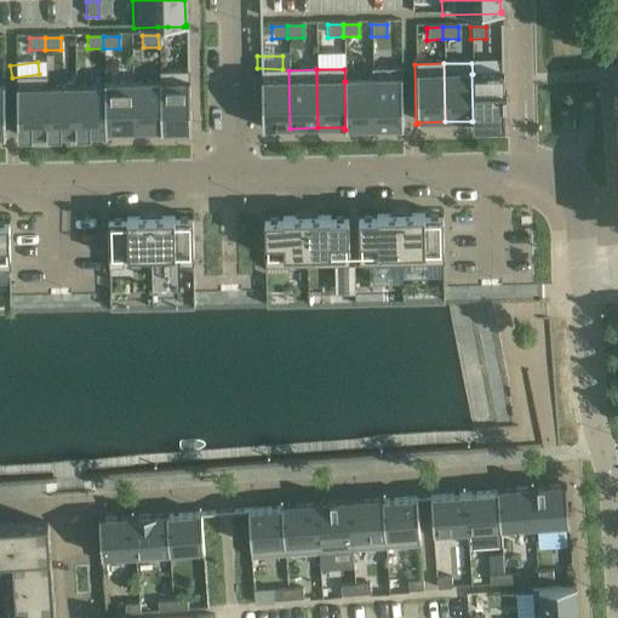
[(262,72),(259,72),(261,131),(263,131),(263,129),(290,129),(289,70),(262,72)]
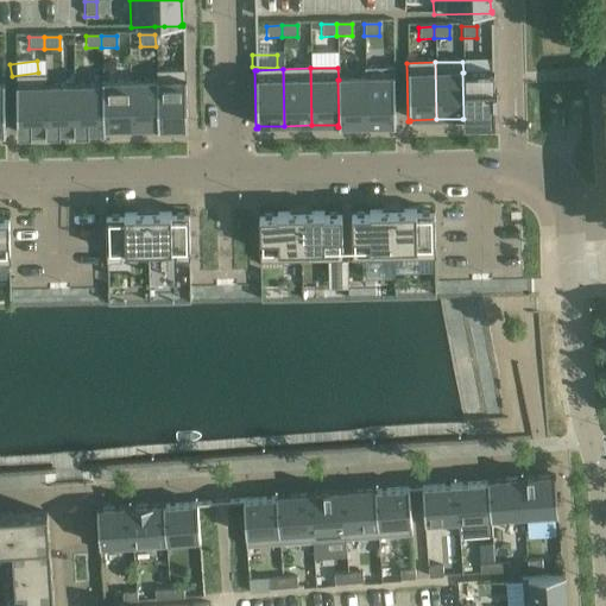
[(184,71),(155,73),(155,83),(156,83),(157,131),(158,131),(158,128),(184,128),(184,130),(185,130),(184,71)]
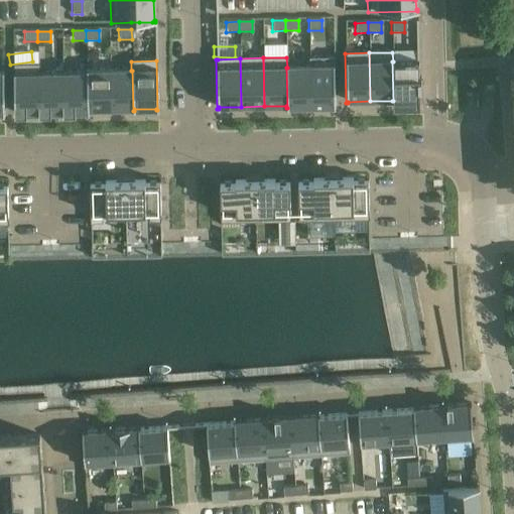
[(393,101),(392,101),(392,105),(394,105),(418,105),(418,88),(419,88),(419,85),(419,81),(419,78),(418,78),(417,61),(415,61),(393,61),(392,61),(393,101)]
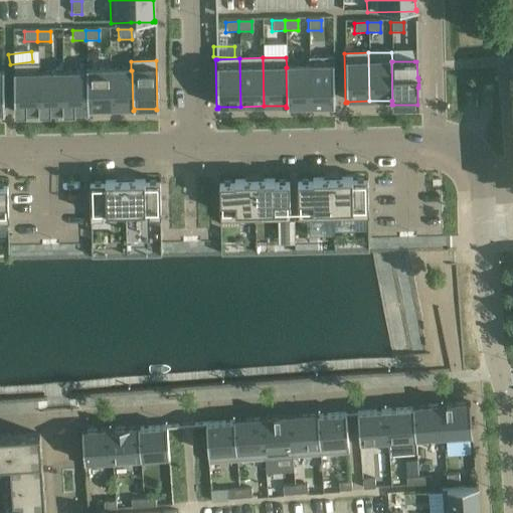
[(38,64),(12,65),(13,113),(13,115),(38,114),(37,74),(38,74),(38,64)]
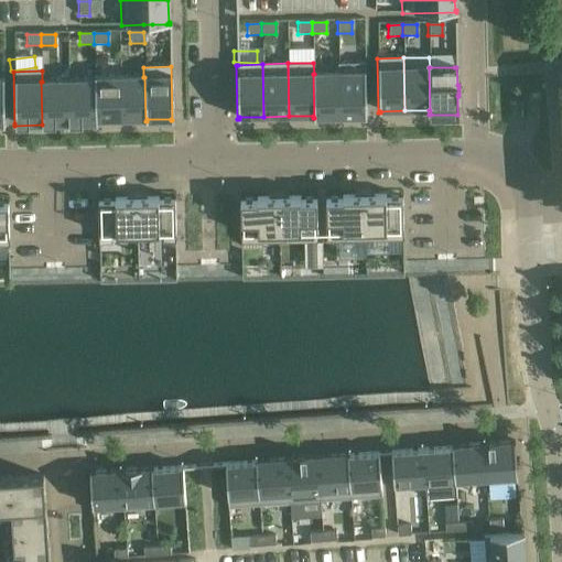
[(363,73),(338,73),(339,117),(364,116),(364,117),(365,117),(364,71),(363,71),(363,73)]
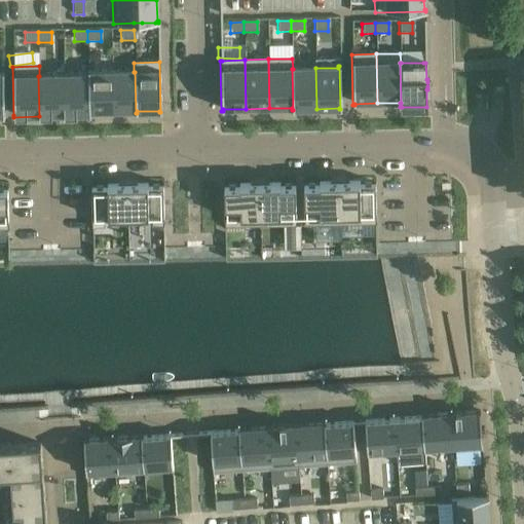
[(293,69),(292,69),(293,110),(293,109),(316,109),(315,68),(293,69)]
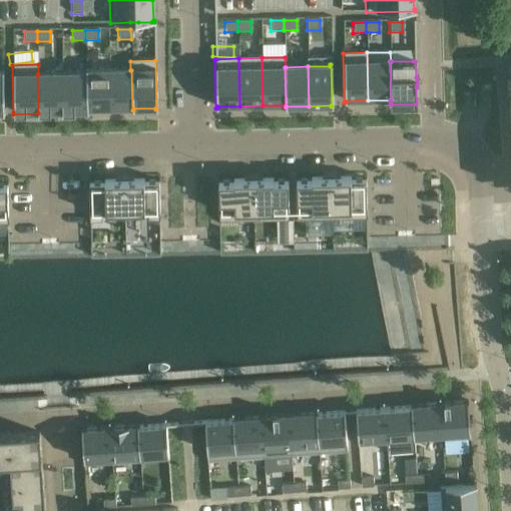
[(86,70),(85,70),(85,73),(86,73),(86,109),(87,109),(109,109),(108,70),(86,71),(86,70)]
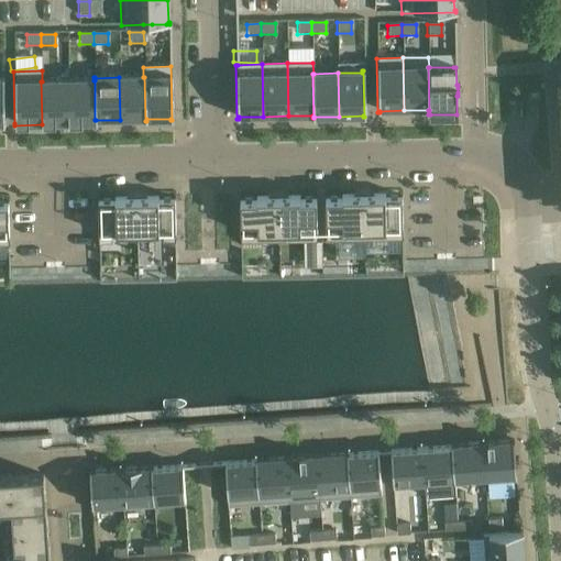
[(143,77),(119,77),(120,120),(144,119),(144,121),(145,121),(144,77),(143,77)]
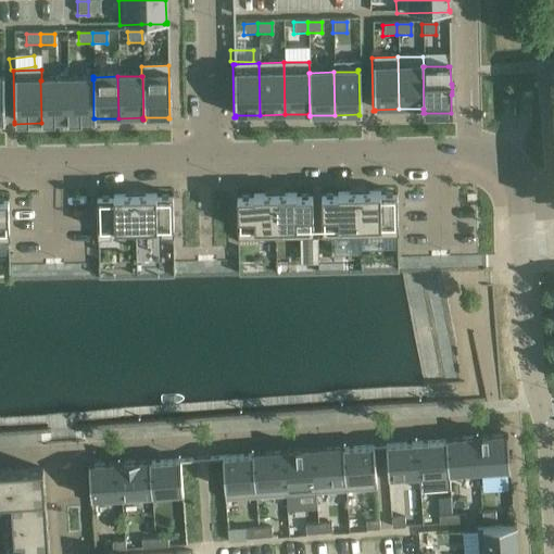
[(41,80),(40,80),(41,123),(67,123),(66,79),(41,80)]
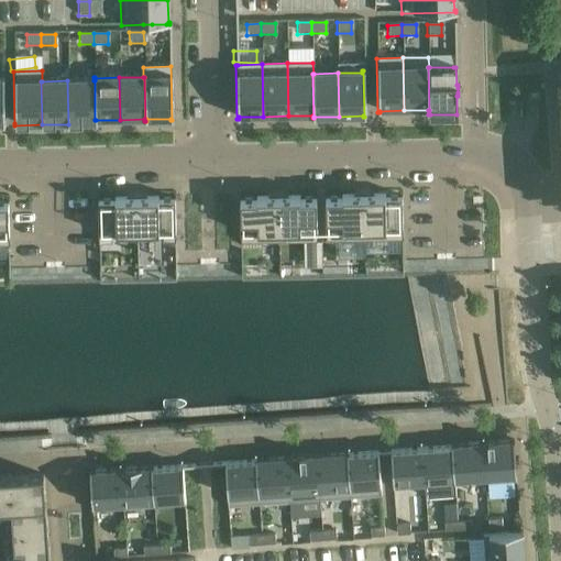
[(94,80),(67,80),(68,124),(95,123),(95,125),(96,125),(96,120),(95,120),(95,80),(94,80)]
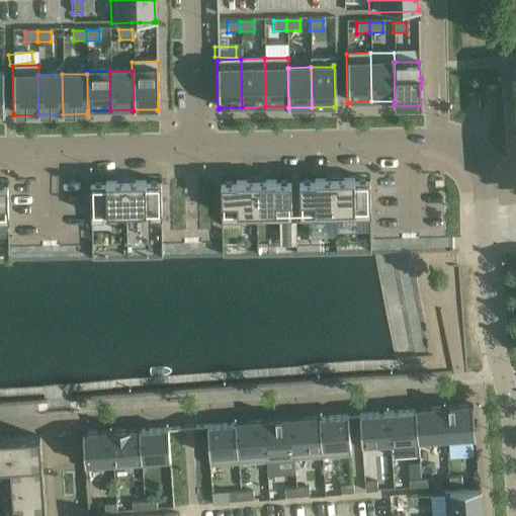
[(353,180),(333,181),(334,223),(369,222),(368,181),(353,182),(353,180)]
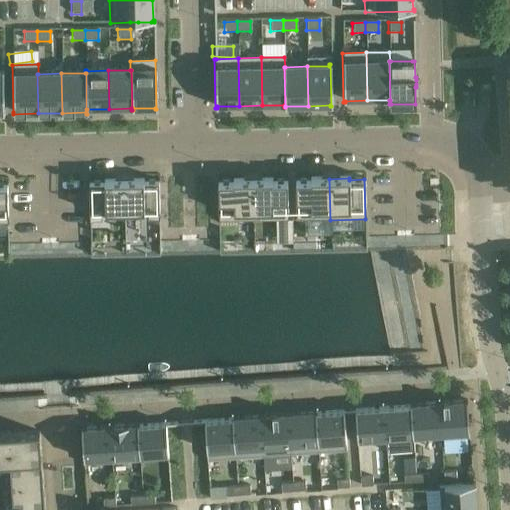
[(309,180),(294,181),(295,220),(330,220),(329,179),(309,179),(309,180)]
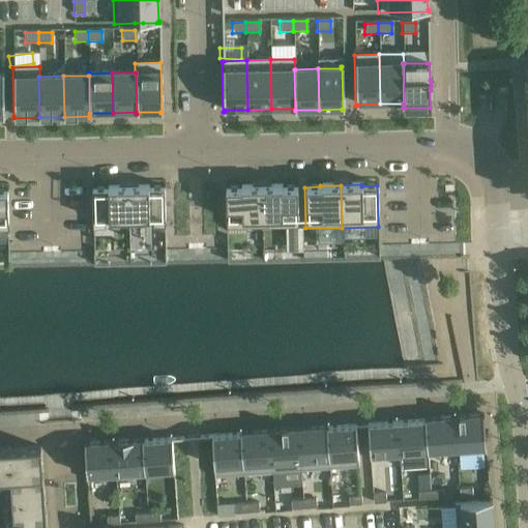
[(136,186),(127,187),(127,220),(151,218),(151,229),(164,229),(163,187),(147,187),(147,186),(136,186)]
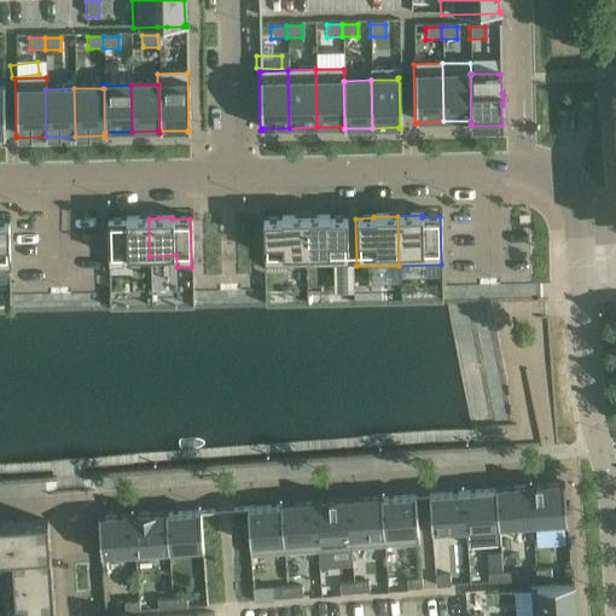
[(280,220),(261,220),(262,268),(304,267),(303,218),(280,219),(280,220)]
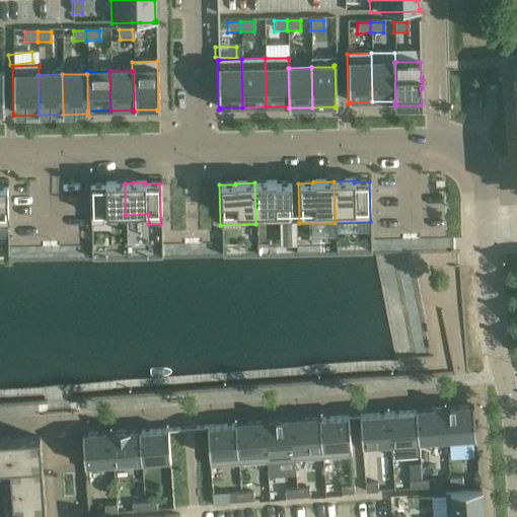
[(275,182),(254,182),(255,224),(291,224),(290,183),(275,183),(275,182)]
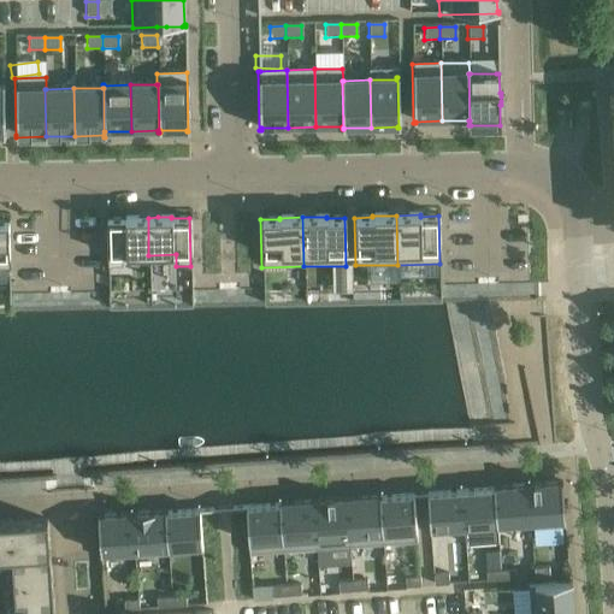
[(124,219),(106,220),(107,267),(122,267),(120,255),(148,255),(148,218),(136,218),(124,218),(124,219)]
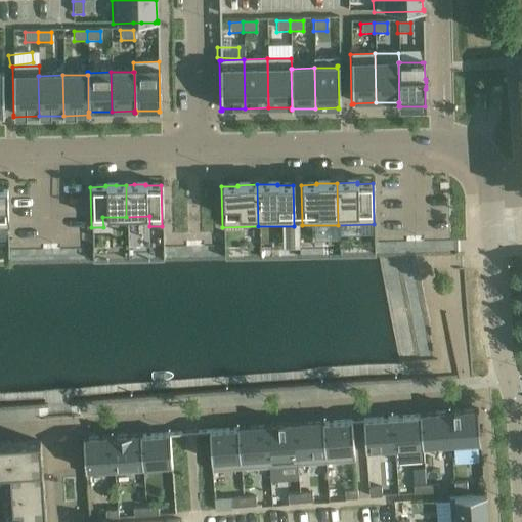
[(476,411),(449,414),(451,450),(479,448),(476,411)]
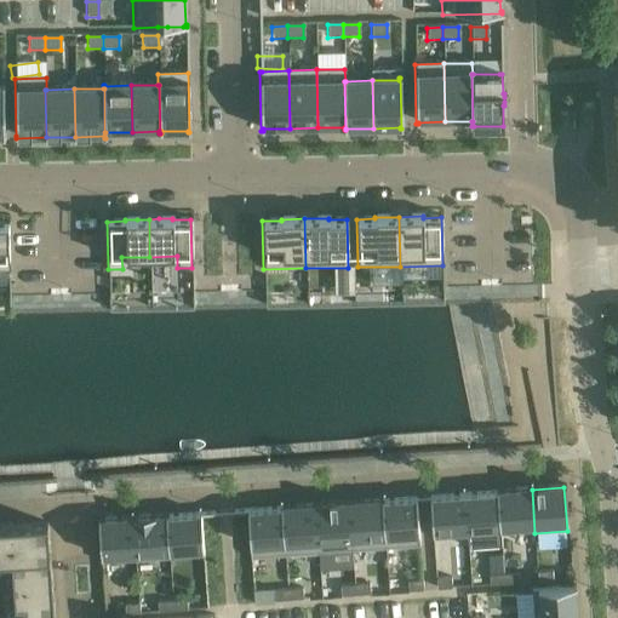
[(496,492),(496,493),(497,493),(501,536),(534,533),(532,490),(496,492)]
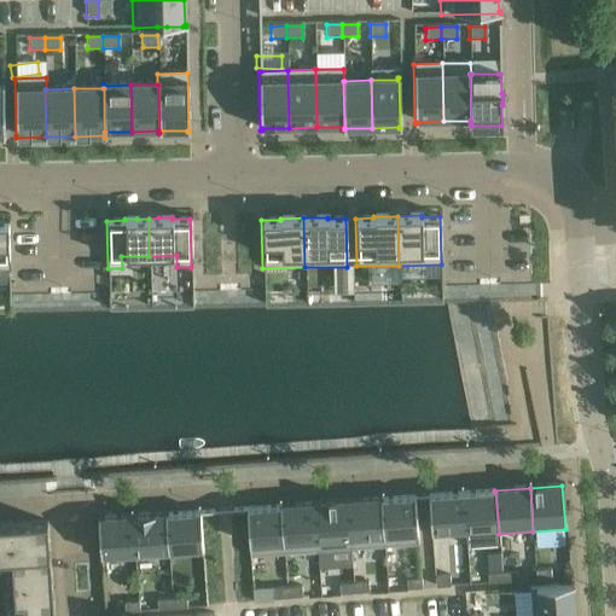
[(494,492),(462,494),(464,536),(499,534),(495,492),(494,492)]
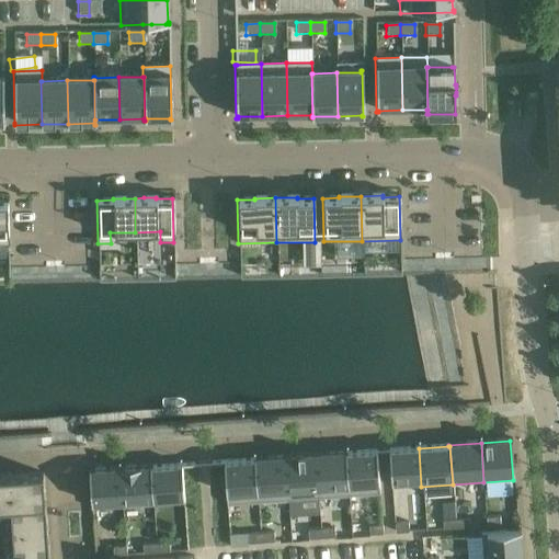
[(419,448),(388,451),(388,452),(390,489),(421,487),(419,448)]
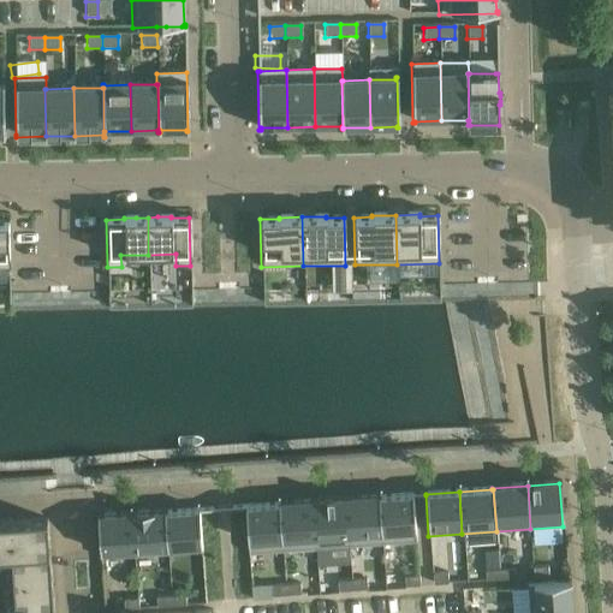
[(379,498),(382,546),(415,543),(412,497),(412,495),(379,498)]
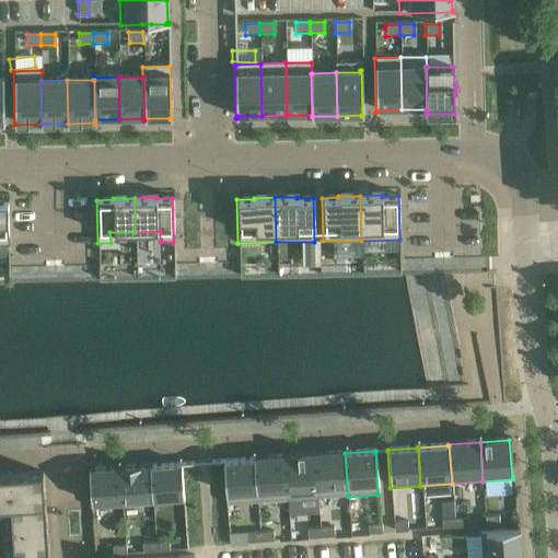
[(345,452),(314,454),(317,499),(348,497),(345,453),(345,452)]
